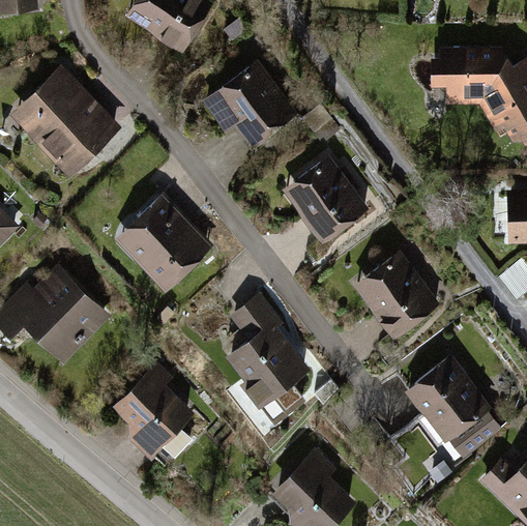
[(0,10),(38,7),(37,0),(0,0),(0,10)]
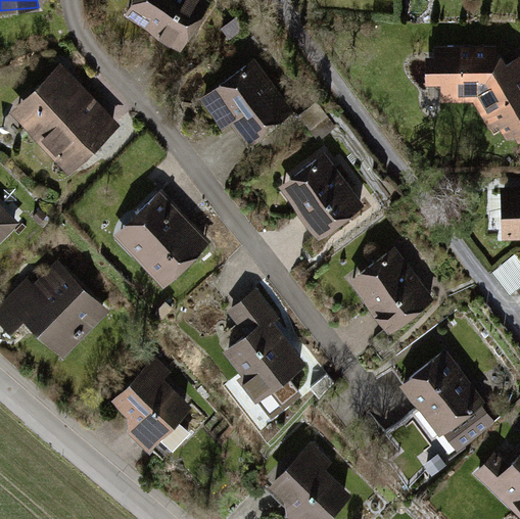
[(211,4),(204,0),(136,0),(126,18),(182,53),(211,4)]
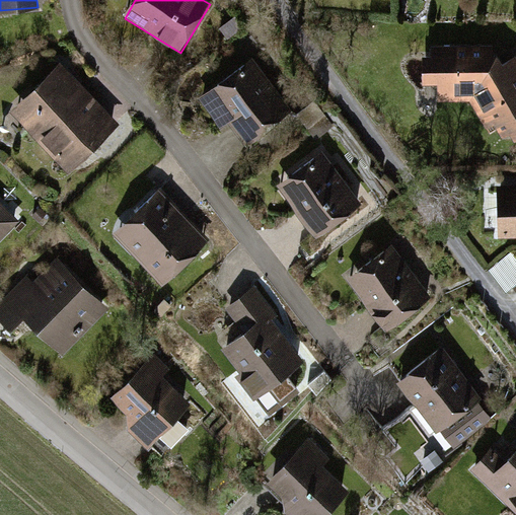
[(244,31),(236,20),(219,32),(228,44),(244,31)]
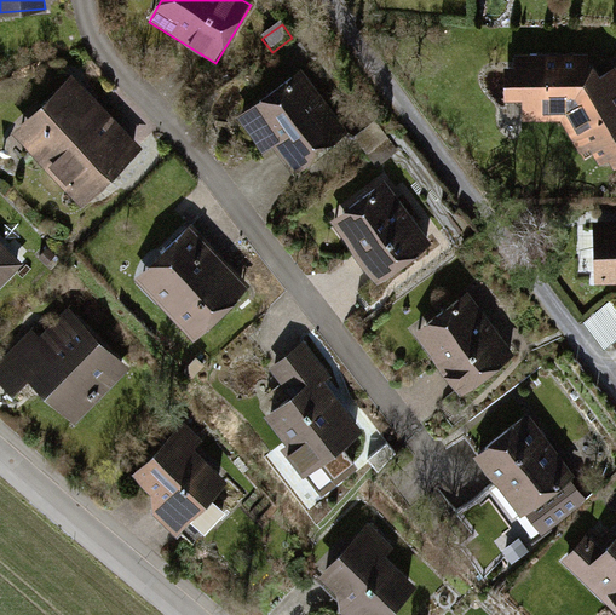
[(592,55),(508,57),(510,122),(558,121),(597,179),(615,167),(615,69),(615,68),(605,74),(592,55)]
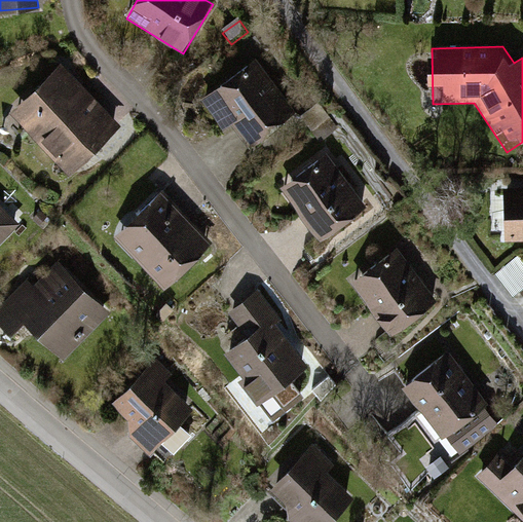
[(230,122),(249,147),(295,112),(255,61),(200,103),(221,129),(230,122)]
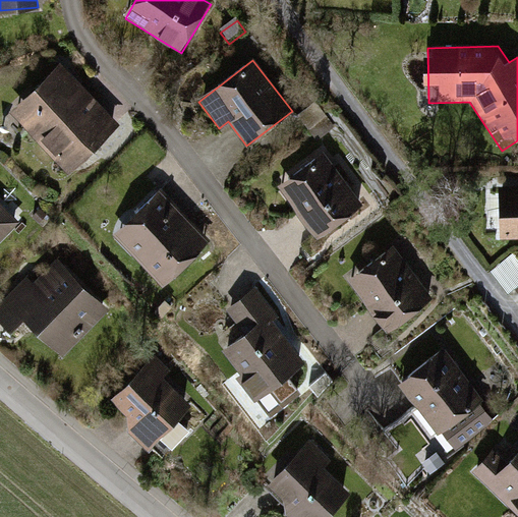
[(12,111),(70,172),(118,127),(60,66),(12,111)]
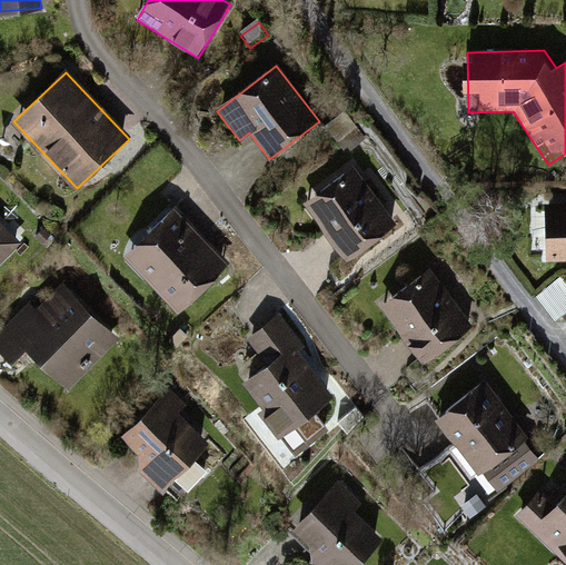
[(343,156),(361,141),(341,115),(323,129),(343,156)]
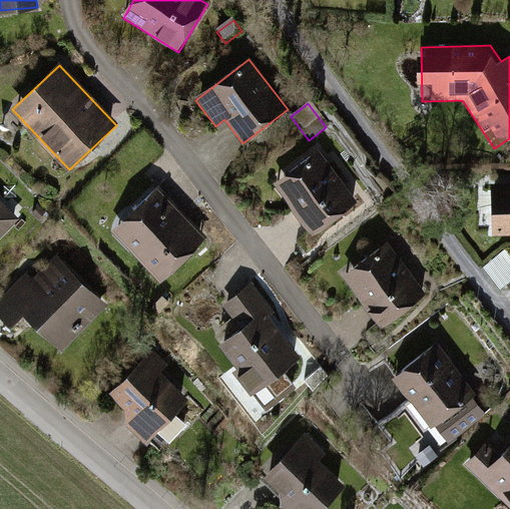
[(359,203),(316,148),(273,182),(316,236),(359,203)]
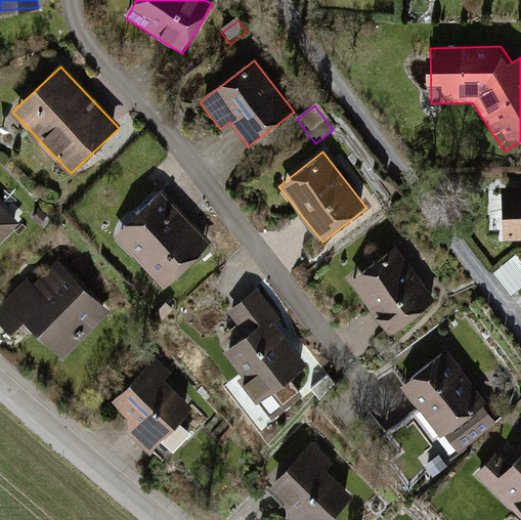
[(520,243),(520,186),(504,187),(504,201),(488,201),(489,233),(505,233),(505,244),(520,243)]
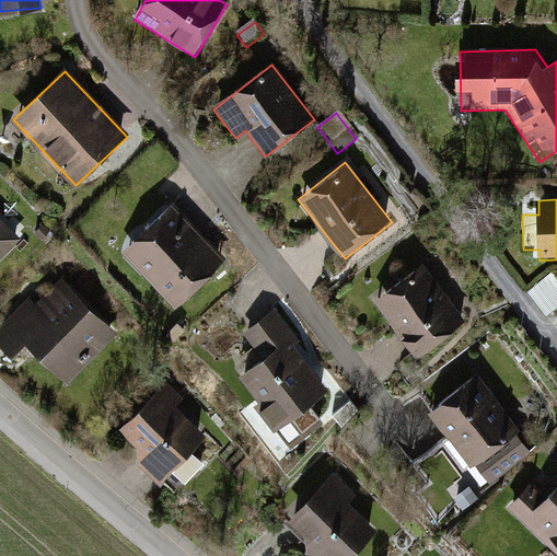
[(124,255),(177,310),(228,261),(174,207),(124,255)]
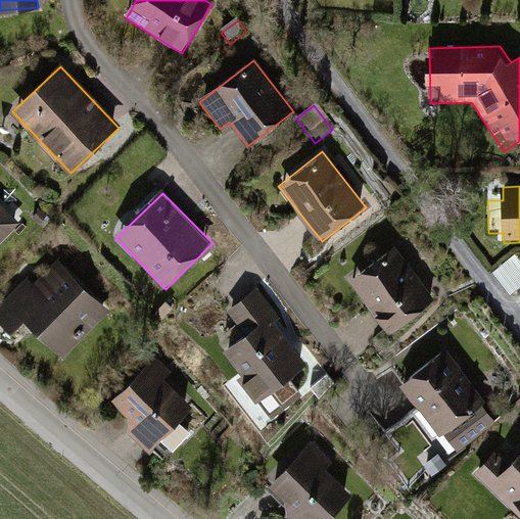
[(0,245),(19,225),(0,205),(0,245)]
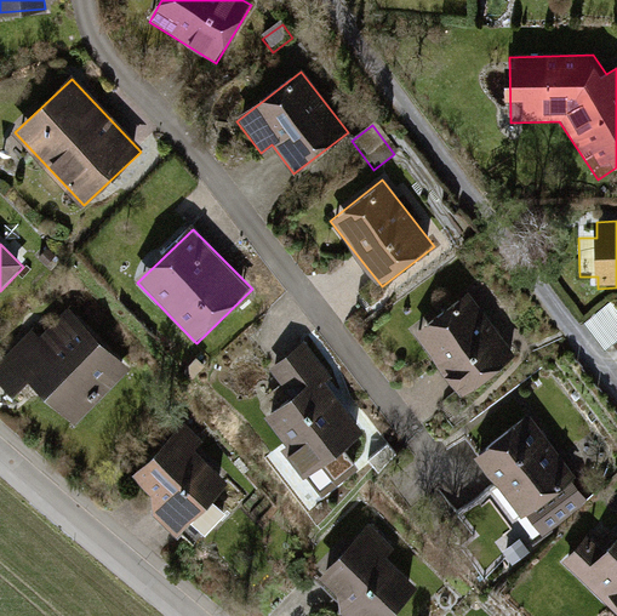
[(515,358),(466,291),(411,331),(462,398),(515,358)]
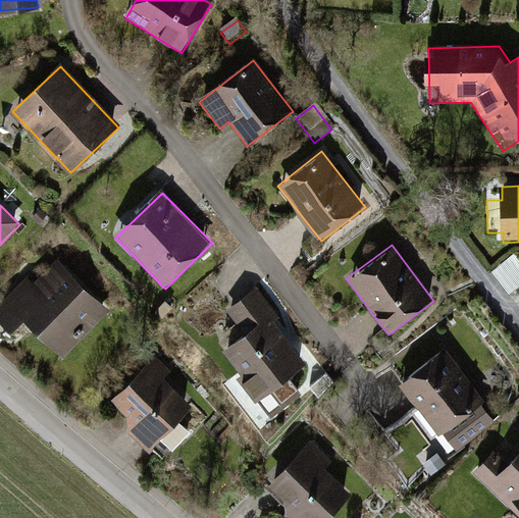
[(489,272),(507,296),(518,286),(518,263),(513,255),(489,272)]
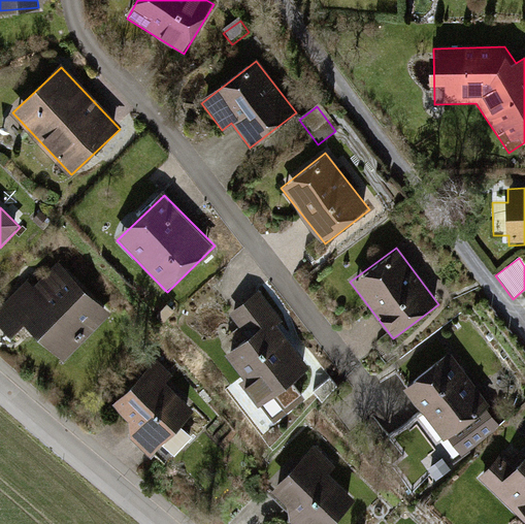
[(60,362),(108,314),(59,265),(33,291),(26,284),(0,308),(0,325),(11,336),(23,325),(60,362)]
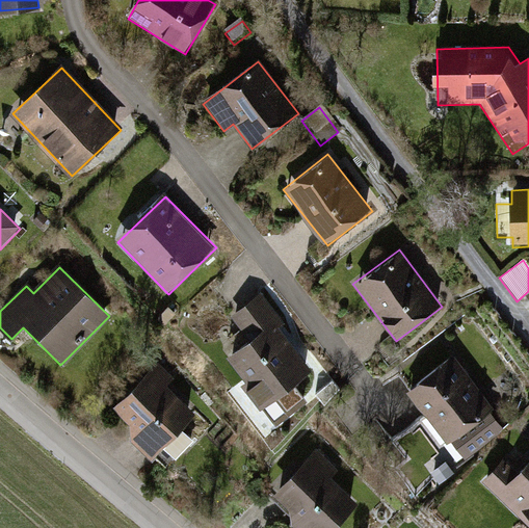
[(247,341),(226,358),(264,407),(310,371),(278,331),(286,324),(261,293),(230,318),(247,341)]
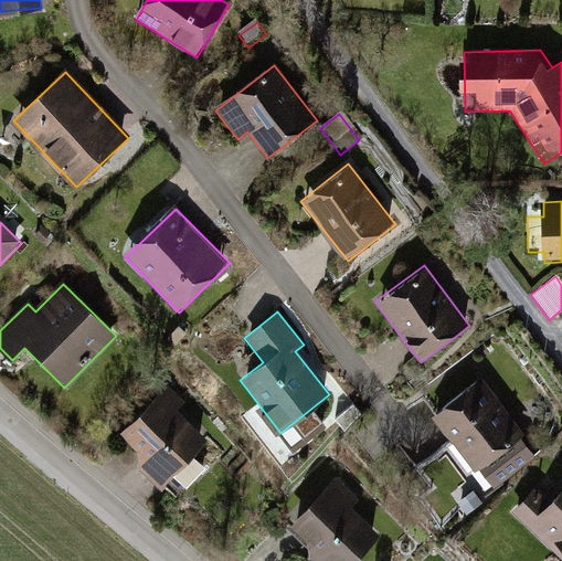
[(187,338),(179,329),(169,338),(177,347),(187,338)]
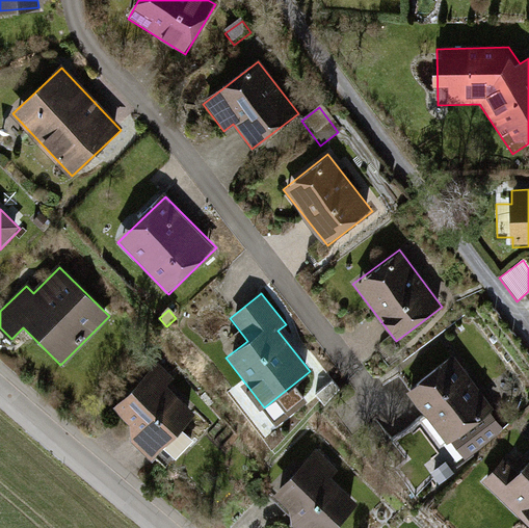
[(496,411),(453,353),(406,388),(450,445),(458,439),(471,455),(496,437),(483,420),(496,411)]
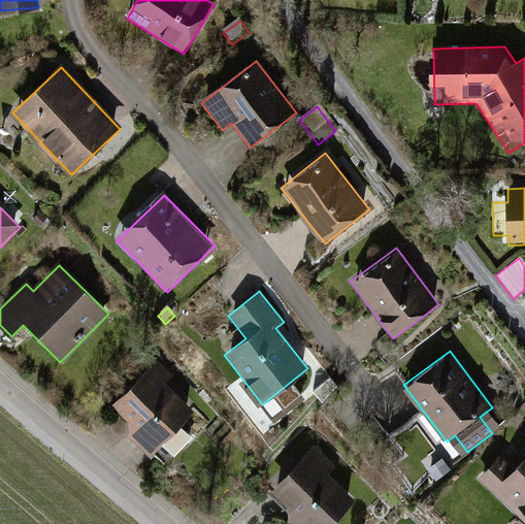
[(107,410),(151,456),(195,416),(165,384),(172,378),(158,362),(107,410)]
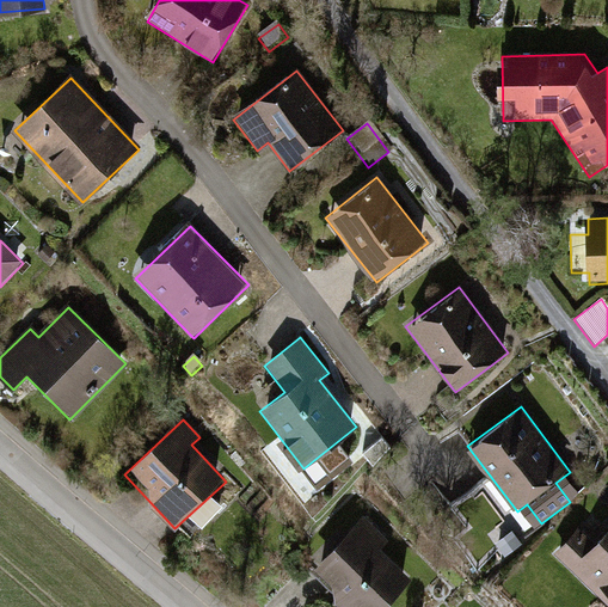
[(381,606),(409,581),(379,551),(391,539),(367,515),(315,566),(337,589),(355,606),(381,606)]
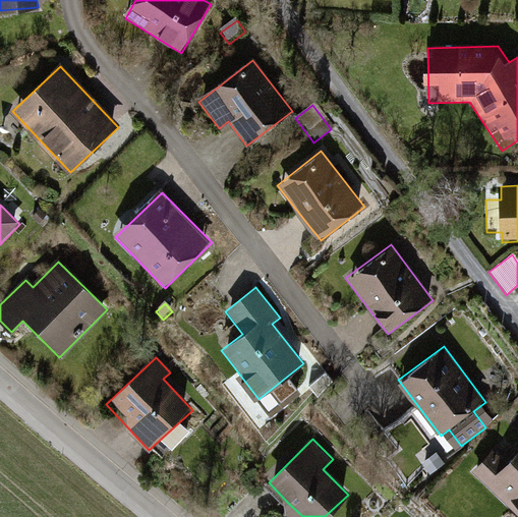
[(517,453),(508,464),(494,451),(472,474),(516,516),(517,516),(517,453)]
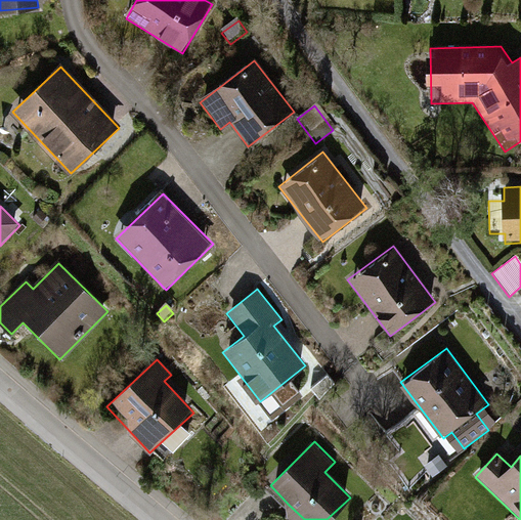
[(446,472),(439,463),(423,474),(430,484),(446,472)]
